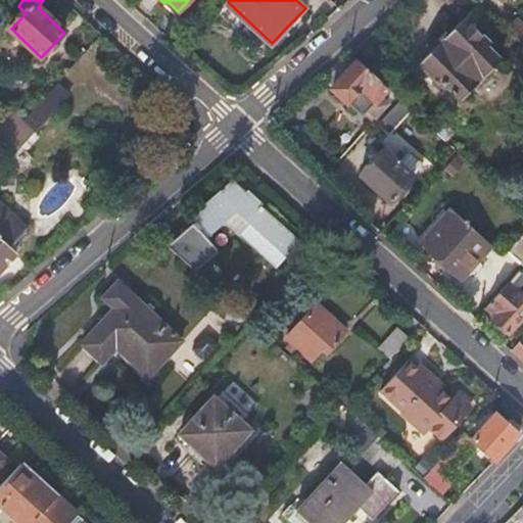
[(447,84),(462,99),(501,60),(486,46),(488,42),(464,18),(420,61),(444,86),(447,84)]
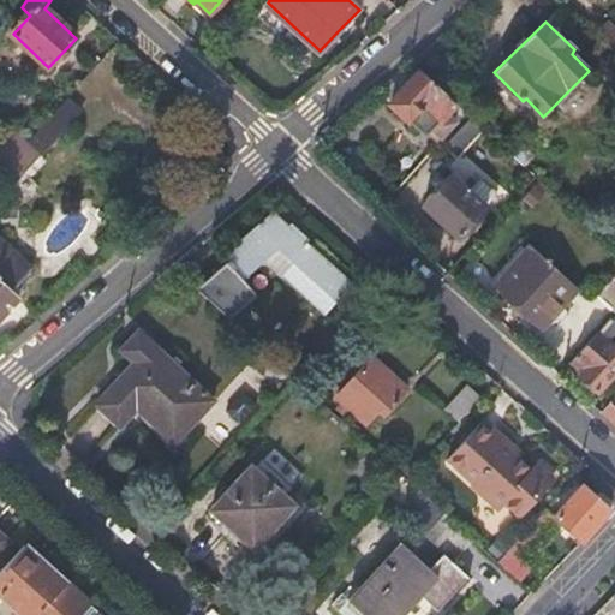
[(614,27),(610,23),(596,35),(614,53),(614,27)]
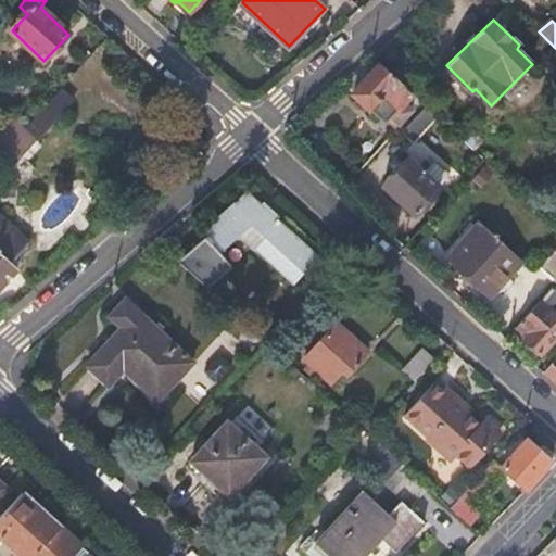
[(415,95),(373,55),(343,80),(355,91),(354,95),(386,125),(415,95)]
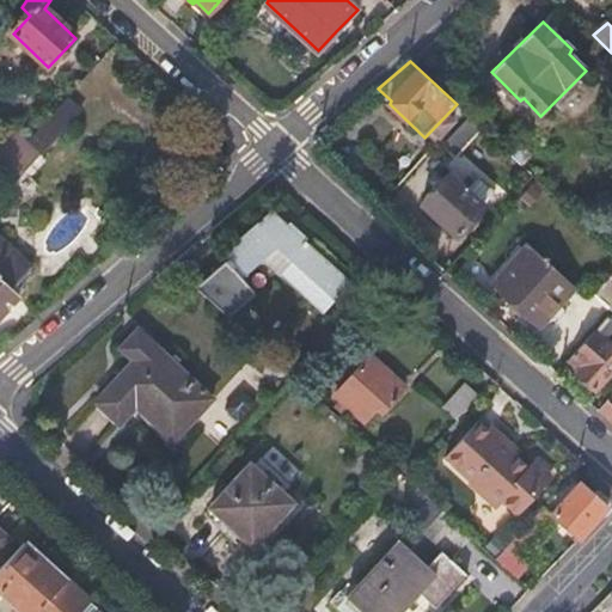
[(68,97),(29,141),(43,154),(43,155),(84,112),(68,97)]
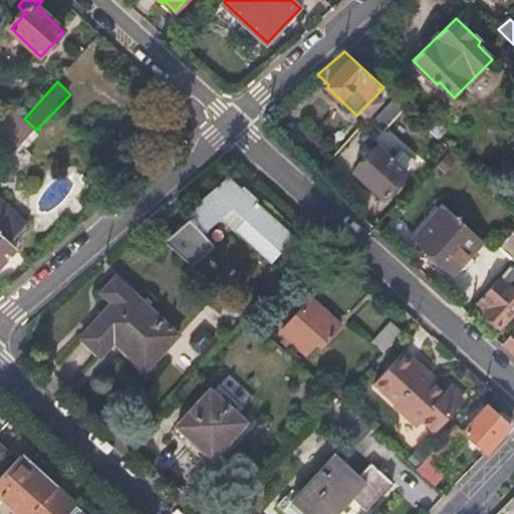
[(406,107),(396,97),(372,122),(381,133),(406,107)]
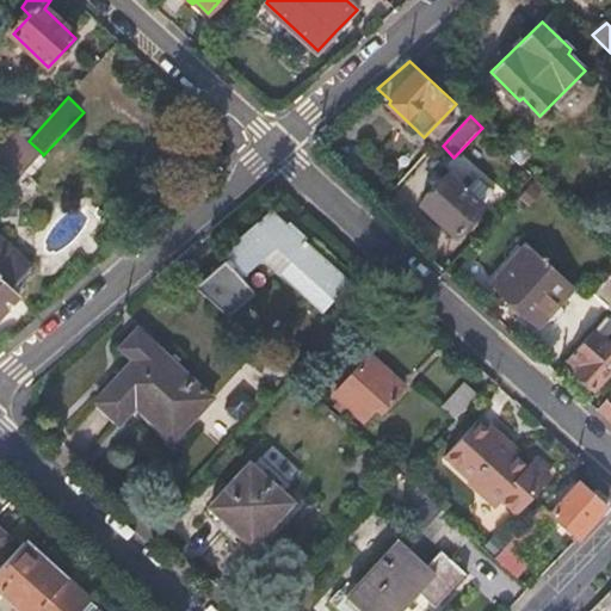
[(16,130),(0,146),(0,148),(26,172),(35,164),(43,154),(29,141),(16,130)]
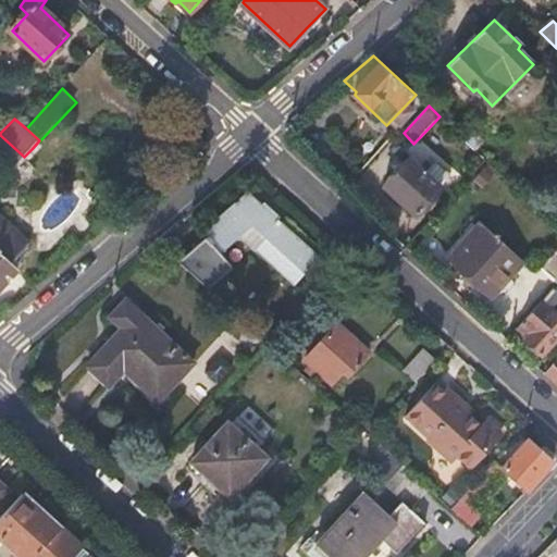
[(0,164),(9,173),(24,157),(0,135),(0,164)]
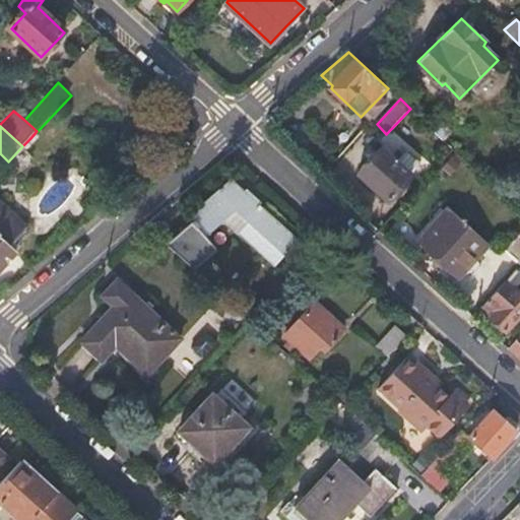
[(344,152),(354,163),(373,143),(363,133),(344,152)]
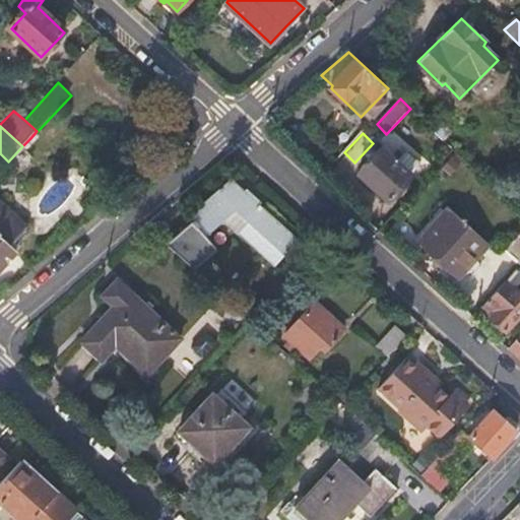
[(383,148),(360,175),(387,201),(411,175),(397,161),(383,148)]
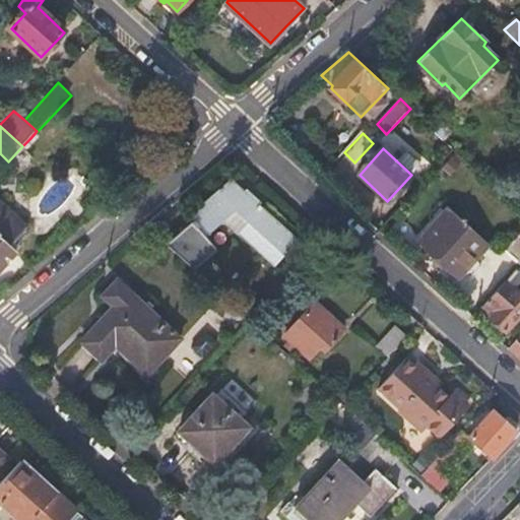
[(419,166),(405,152),(397,161),(411,175),(419,166)]
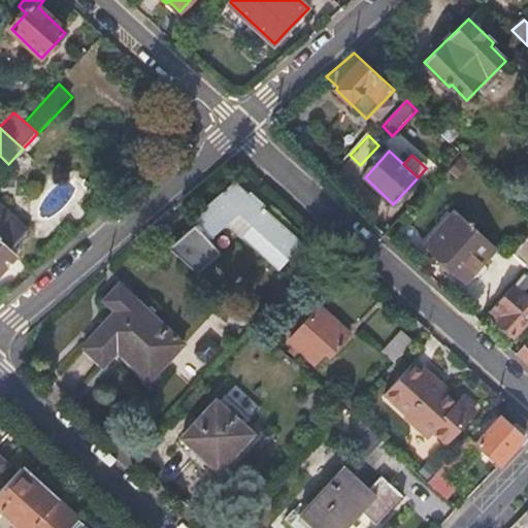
[(467,167),(458,158),(450,166),(459,175),(467,167)]
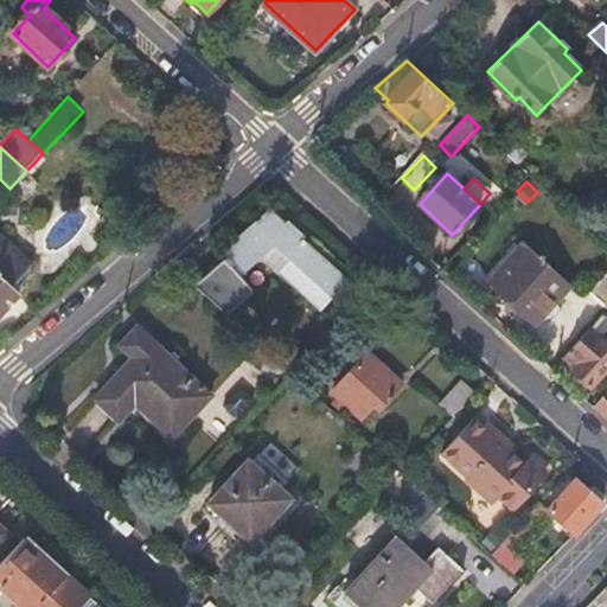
[(268,210),(219,253),(225,260),(196,286),(227,314),(254,289),(241,276),(262,260),(276,273),(279,272),(320,308),(345,282),(345,279),(268,210)]
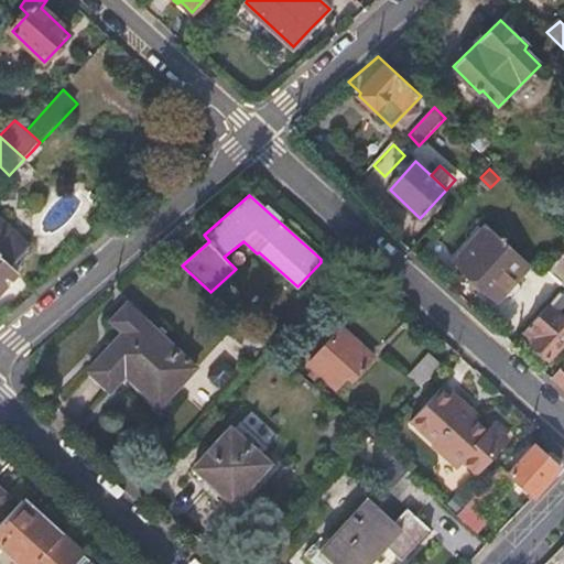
[(0,292),(18,273),(13,268),(32,247),(0,216),(0,292)]
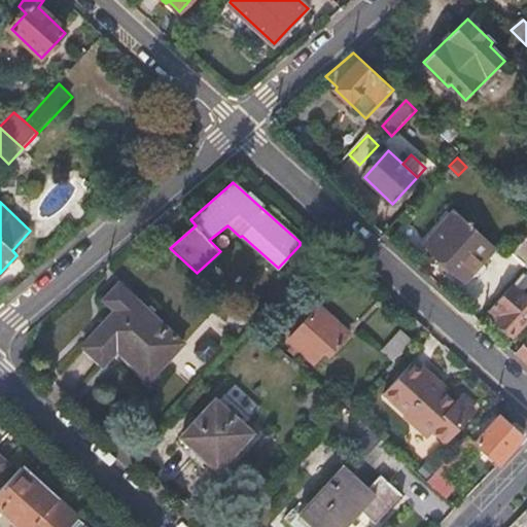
[(456,212),(426,244),(463,281),(494,247),(456,212)]
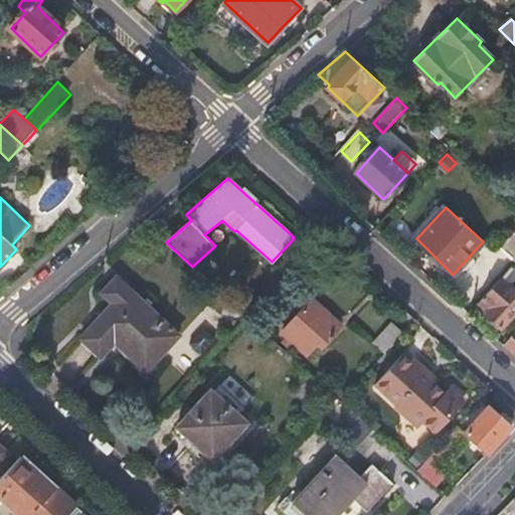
[(514,230),(501,246),(514,261),(514,230)]
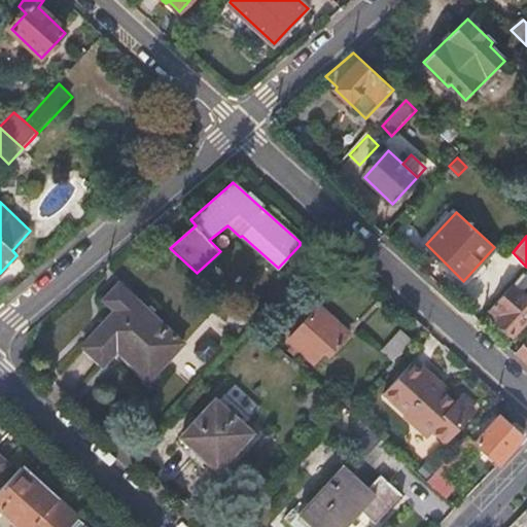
[(526,276),(523,272),(488,310),(499,319),(498,323),(512,336),(526,319),(526,276)]
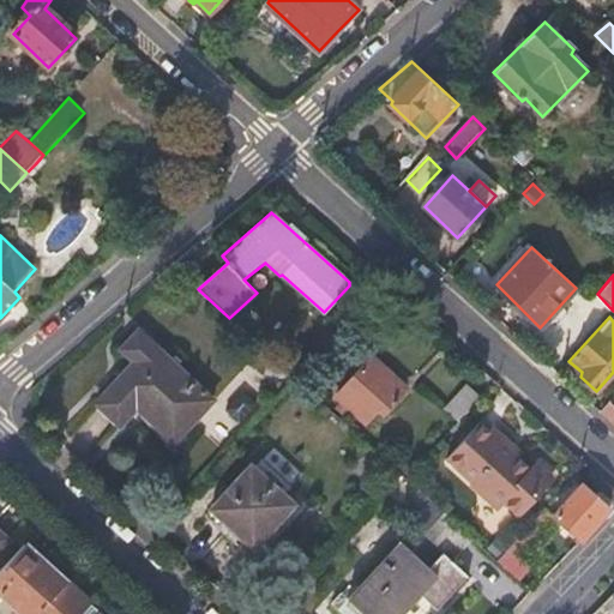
[(184,435),(193,425),(216,399),(140,330),(122,349),(136,361),(96,404),(121,426),(146,401),(184,435)]
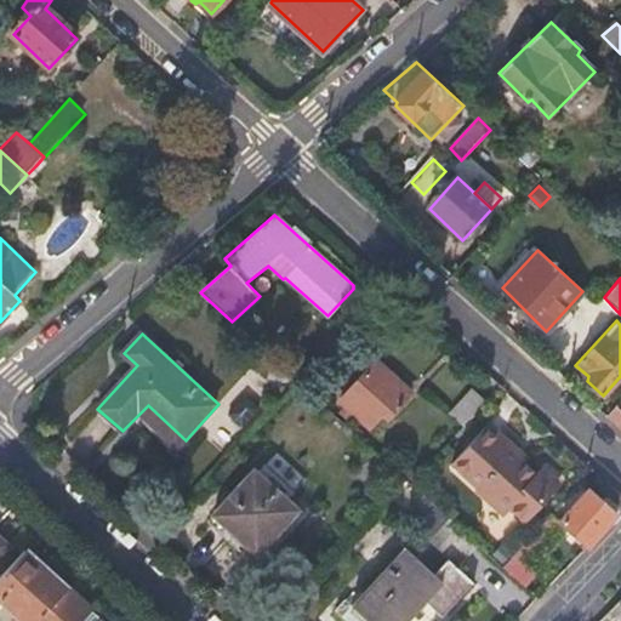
[(375,362),(341,402),(369,426),(382,412),(388,417),(410,392),(375,362)]
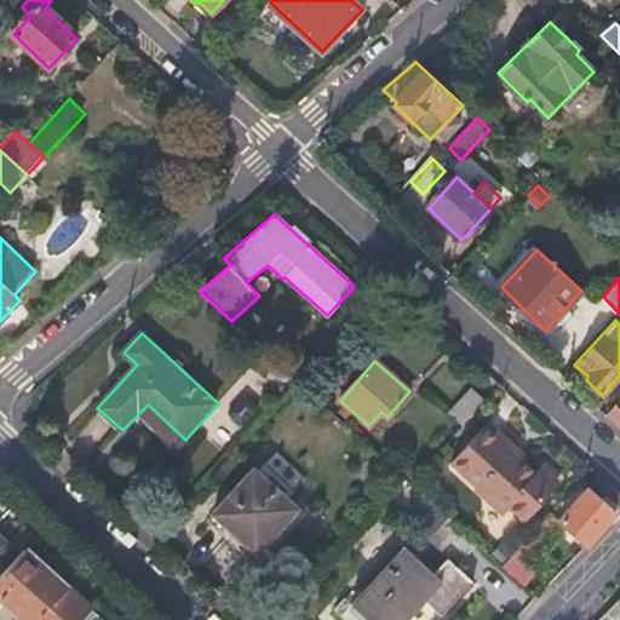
[(465,428),(487,403),(471,389),(448,413),(465,428)]
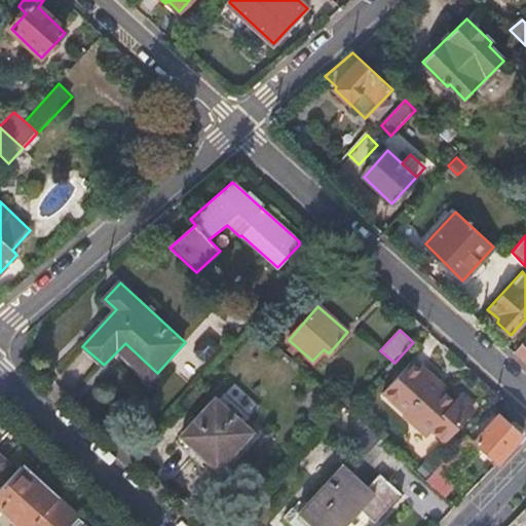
[(525,337),(513,353),(525,365),(525,337)]
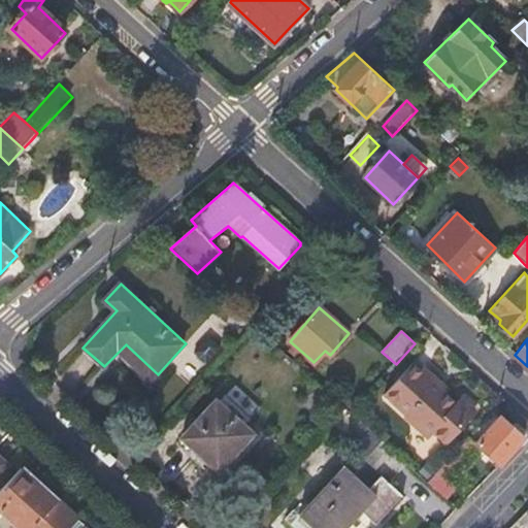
[(170,368),(166,365),(158,374),(126,344),(104,366),(109,372),(118,364),(149,392),(170,368)]
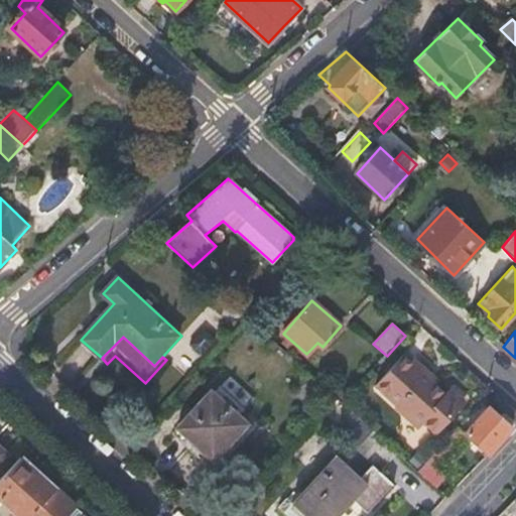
[(408,352),(404,357),(416,368),(420,363),(408,352)]
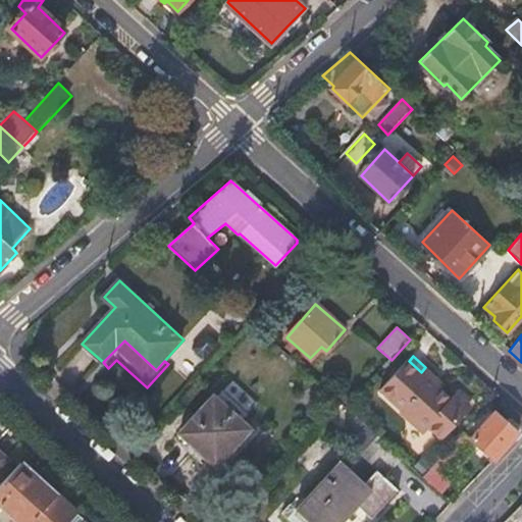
[(403,410),(427,431),(430,428),(442,439),(471,408),(459,396),(454,401),(441,389),(432,380),(435,376),(425,367),(421,372),(409,361),(381,390),(403,410)]
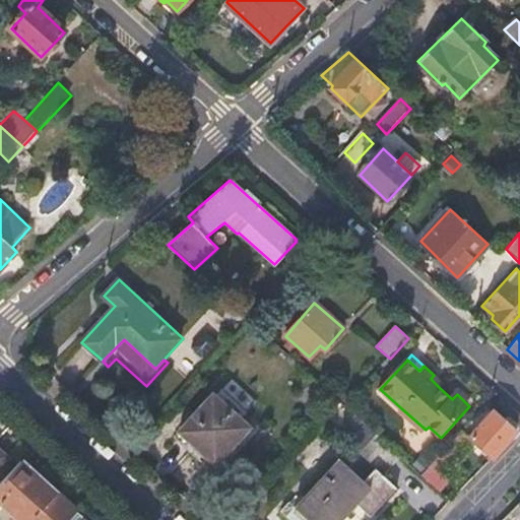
[(431,379),(440,388),(444,384),(434,375),(431,379)]
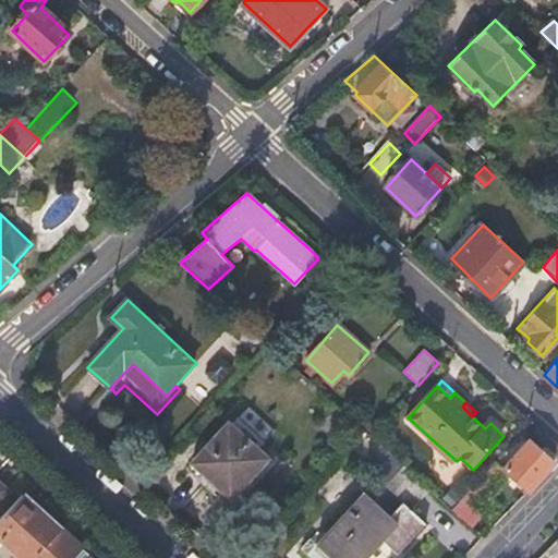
[(231,424),(194,463),(232,499),(270,459),(231,424)]
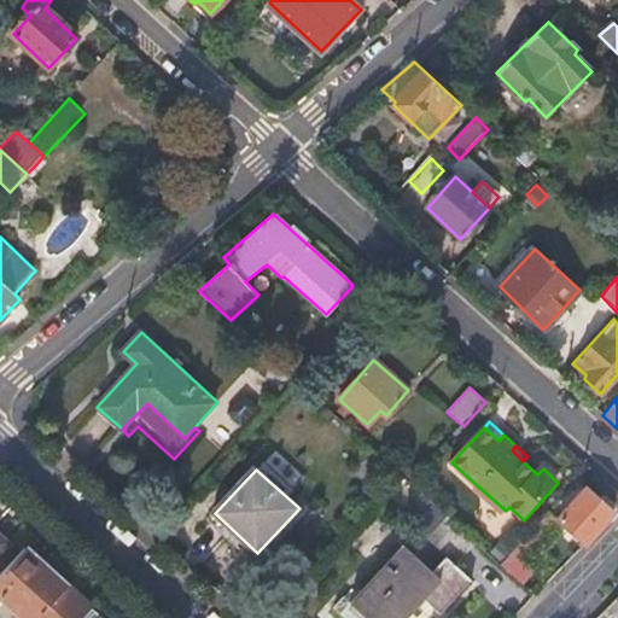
[(501,516),(506,511),(477,485),(473,490),(501,516)]
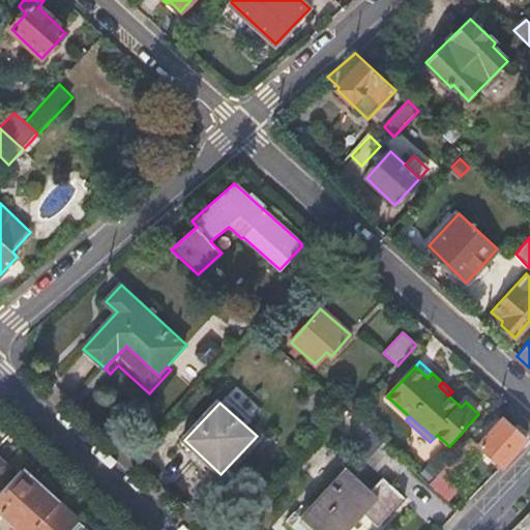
[(500,468),(525,441),(501,419),(478,446),(481,449),(500,468)]
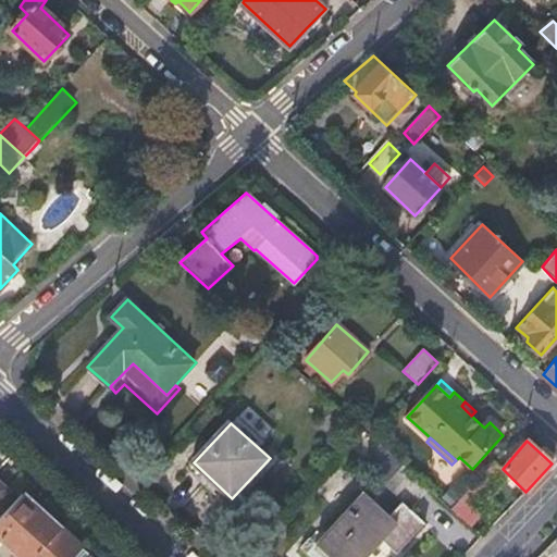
[(409,509),(428,487),(388,452),(369,472),(403,505),(390,519),(363,494),(325,535),(317,545),(329,556),(362,556),(381,539),(395,553),(423,523),(409,509)]
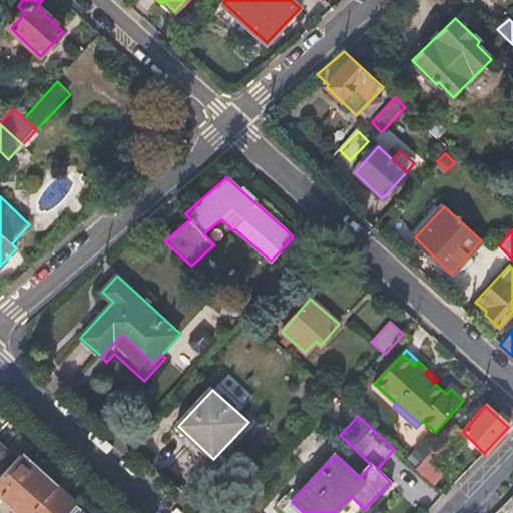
[(433,464),(437,467),(466,435),(463,432),(456,425),(443,439),(450,446),(433,464)]
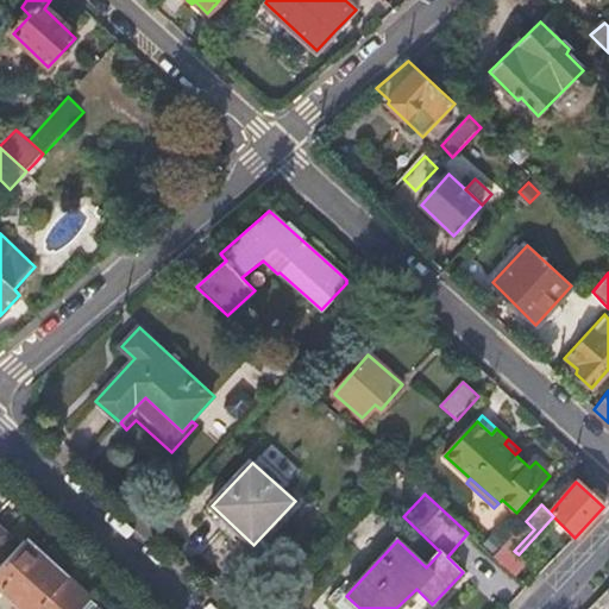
[(534,529),(526,521),(506,542),(493,556),(519,579),(531,566),(519,554),(514,551),(534,529)]
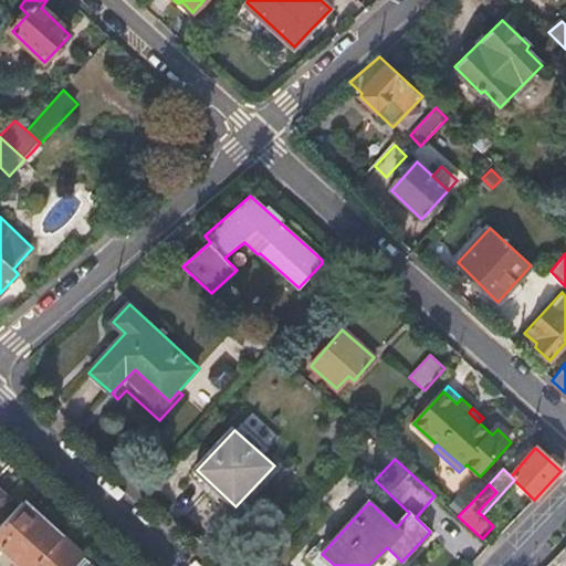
[(75,565),(83,558),(23,502),(0,526),(0,556),(4,552),(20,565),(75,565)]
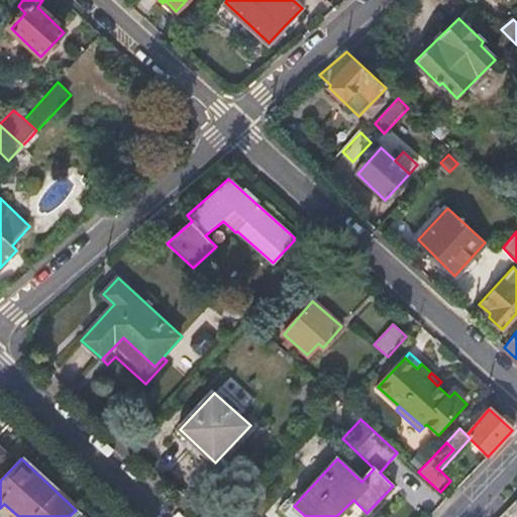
[(363,516),(367,513),(353,500),(336,516),(305,516),(294,506),(302,497),(295,490),(279,508),(289,516),(363,516)]
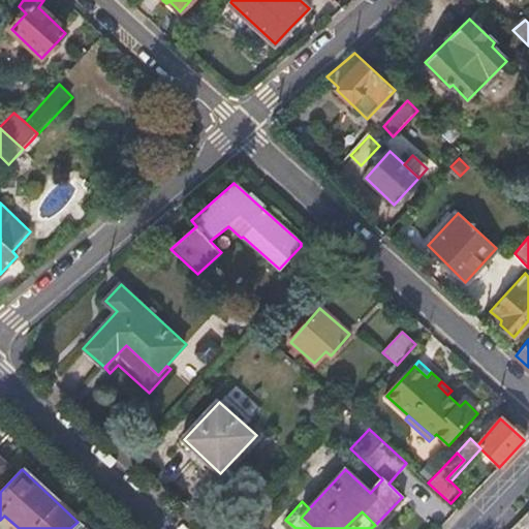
[(528,528),(528,509),(519,521),(526,528),(528,528)]
